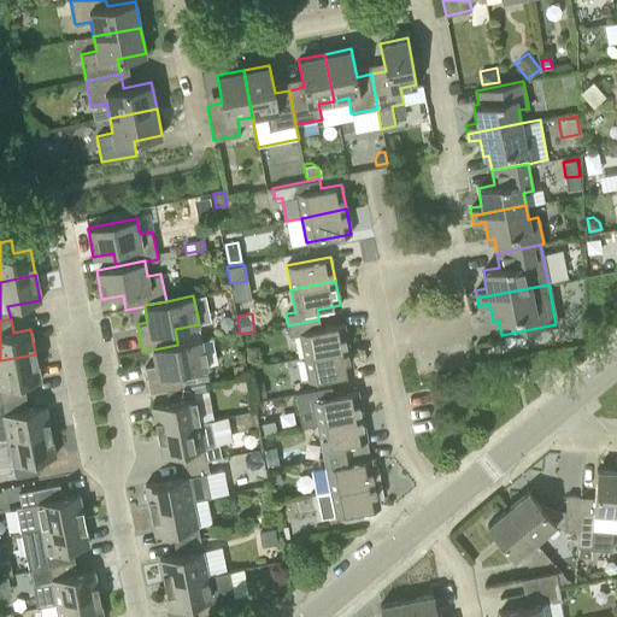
[(318,319),(288,325),(289,334),(299,333),(304,357),(348,348),(344,324),(321,328),(318,319)]
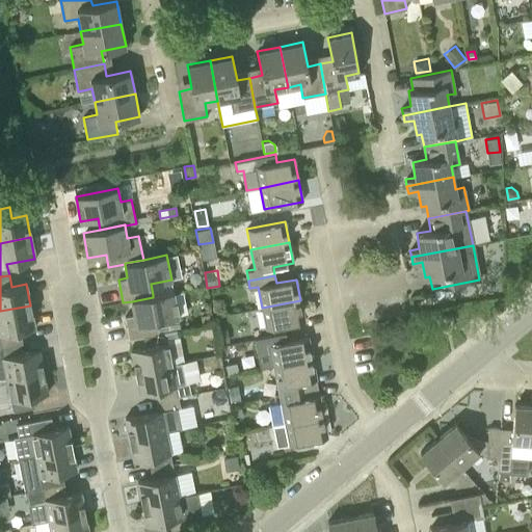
[(144,337),(161,333),(158,320),(179,317),(174,291),(153,295),(153,297),(132,301),(134,315),(125,316),(129,339),(144,337)]
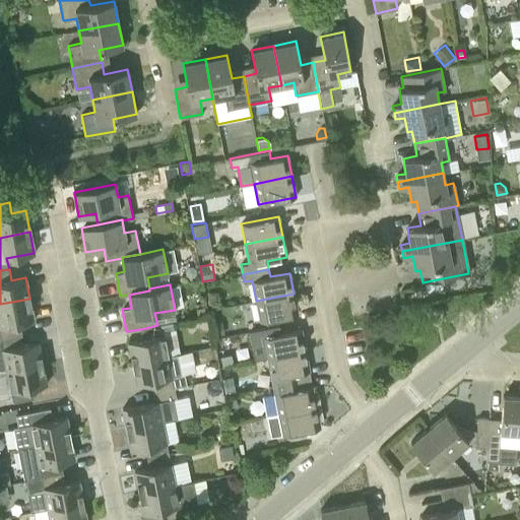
[(294,294),(256,301),(260,321),(298,314),(294,294)]
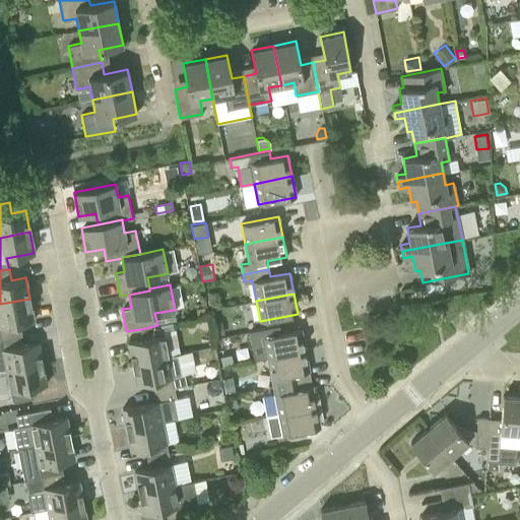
[(0,337),(21,333),(19,323),(34,320),(29,299),(0,304),(0,337)]
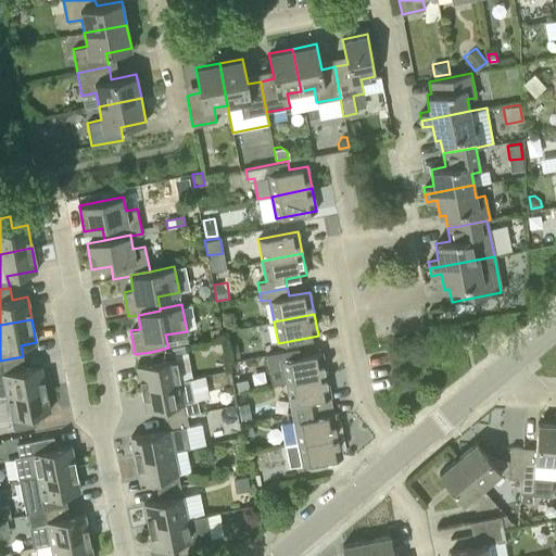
[(459,343),(475,340),(472,329),(457,332),(459,343)]
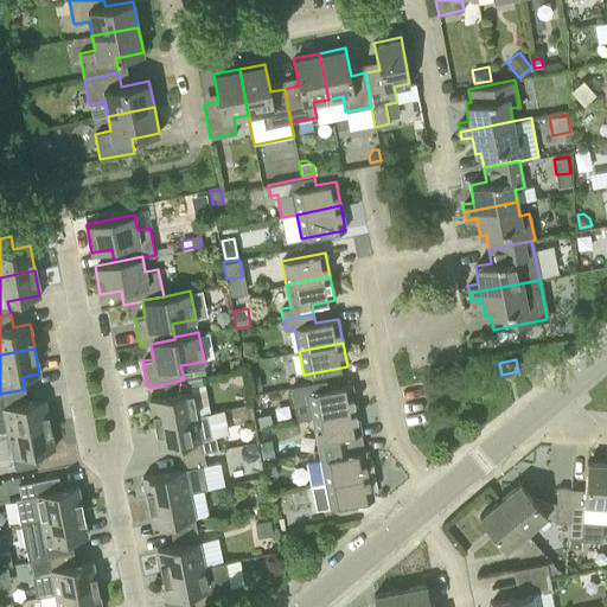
[(262,391),(259,375),(247,377),(249,394),(262,391)]
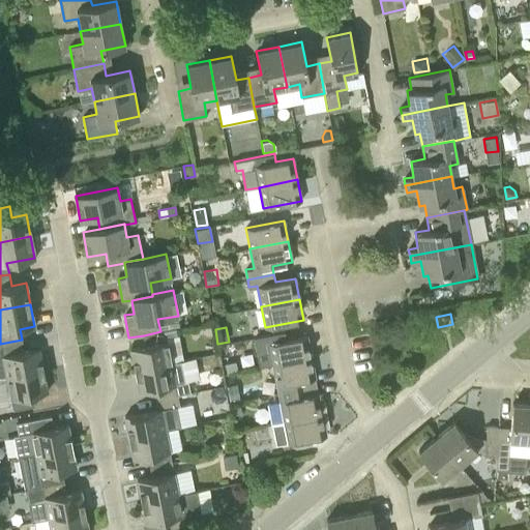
[(135,370),(171,362),(165,330),(160,331),(144,335),(146,346),(131,348),(135,370)]
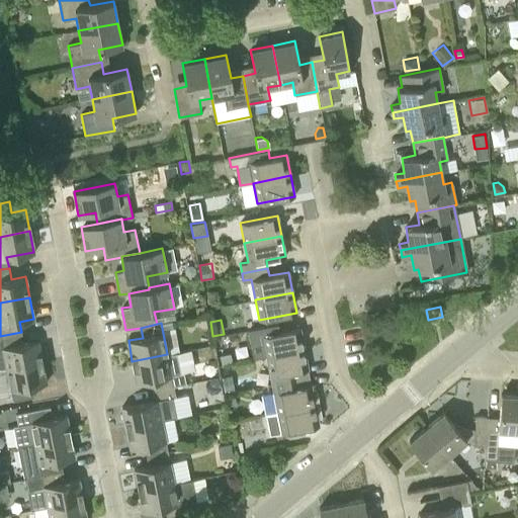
[(253,358),(266,356),(304,348),(299,328),(279,332),(277,324),(248,330),(253,358)]
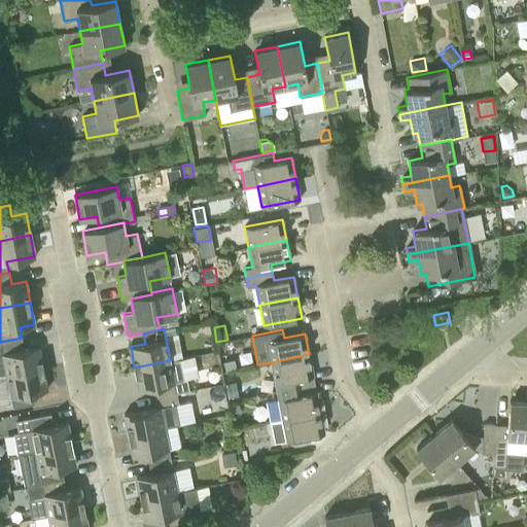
[(0,376),(6,375),(42,367),(38,347),(24,349),(22,338),(0,342),(0,376)]
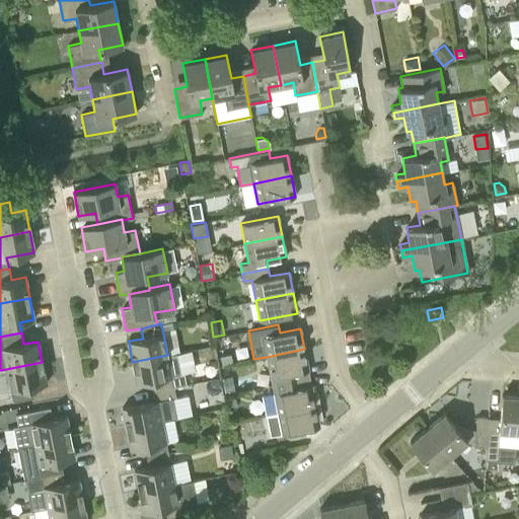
[(267,357),(271,377),(273,384),(293,381),(292,373),(308,370),(304,349),(267,357)]
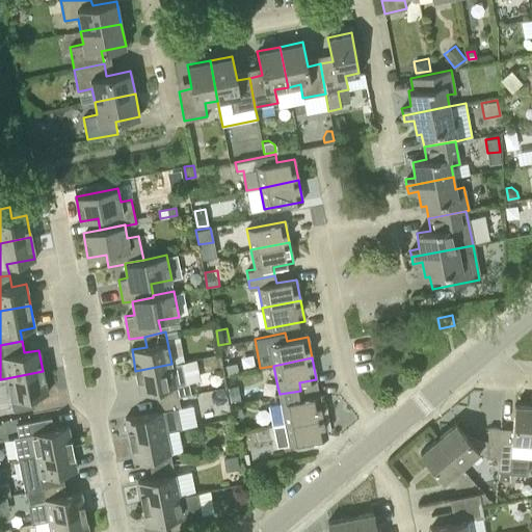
[(237,373),(236,362),(224,364),(225,375),(237,373)]
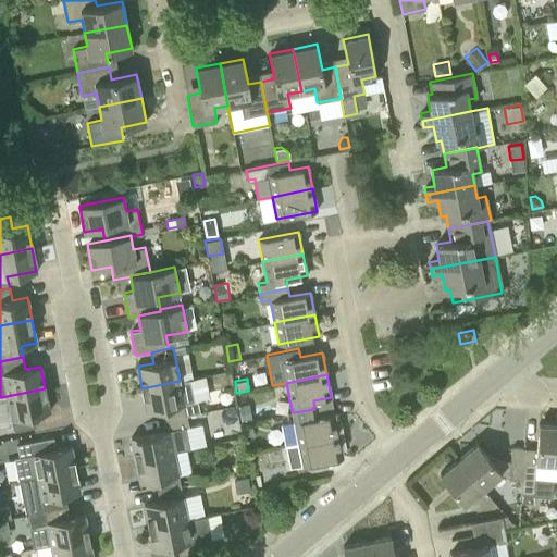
[(163,419),(186,415),(199,412),(197,400),(194,400),(189,380),(180,381),(141,388),(146,411),(161,408),(163,419)]
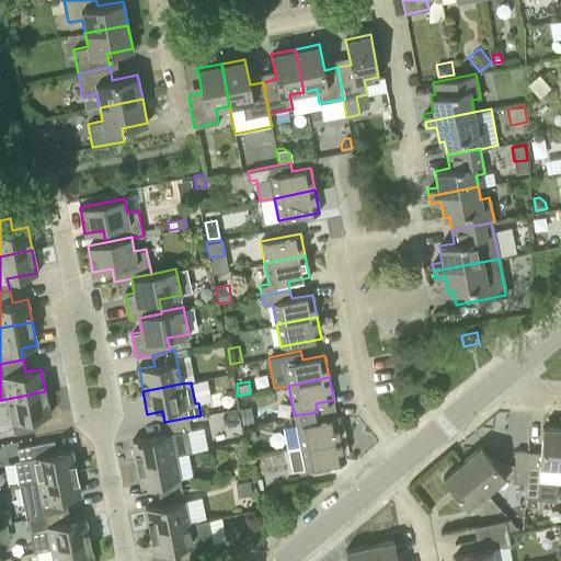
[(45,391),(7,399),(13,434),(36,430),(34,418),(49,414),(45,391)]
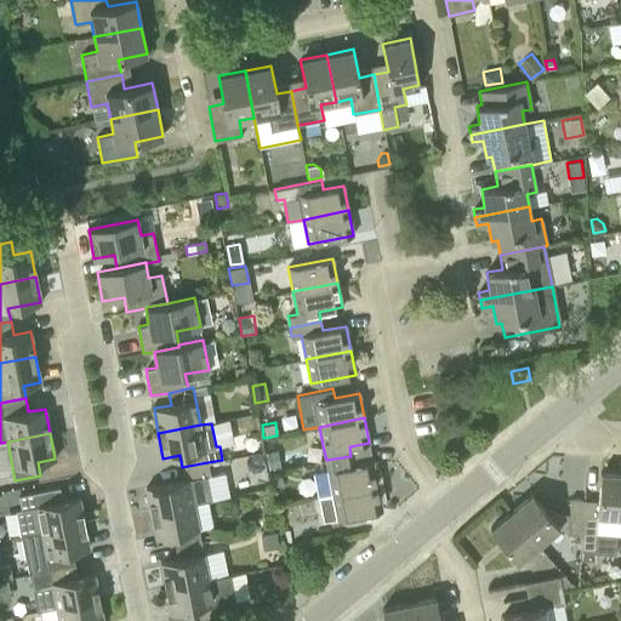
[(280,467),(277,449),(263,451),(267,469),(280,467)]
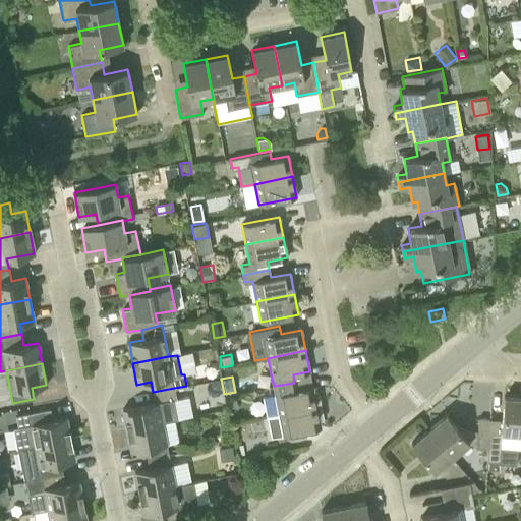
[(274,386),(275,394),(263,397),(267,417),(322,406),(319,395),(314,395),(312,387),(296,390),(294,383),(274,386)]
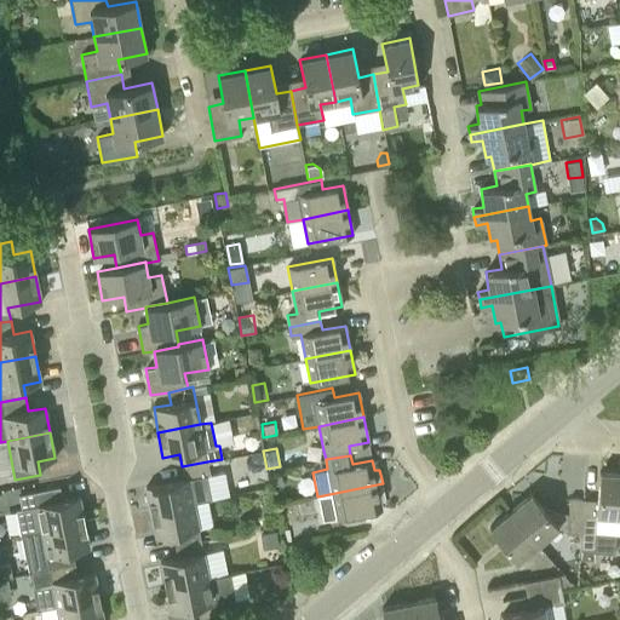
[(150,511),(193,504),(193,503),(210,499),(206,475),(210,475),(207,461),(182,466),(184,478),(167,482),(145,487),(150,511)]
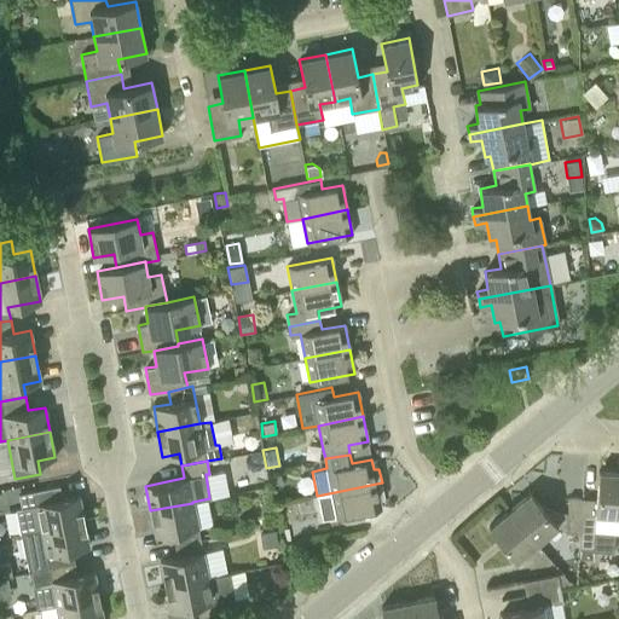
[(618,472),(599,470),(596,498),(582,498),(580,533),(579,547),(594,548),(594,534),(595,533),(618,534),(618,472)]
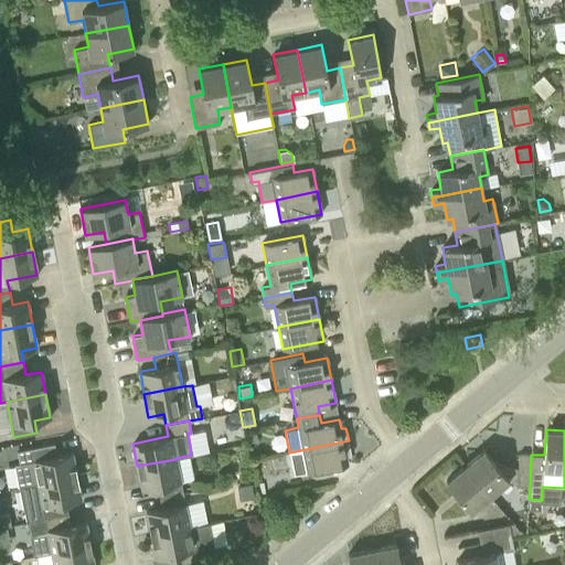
[(247,444),(257,443),(255,430),(245,433),(247,444)]
